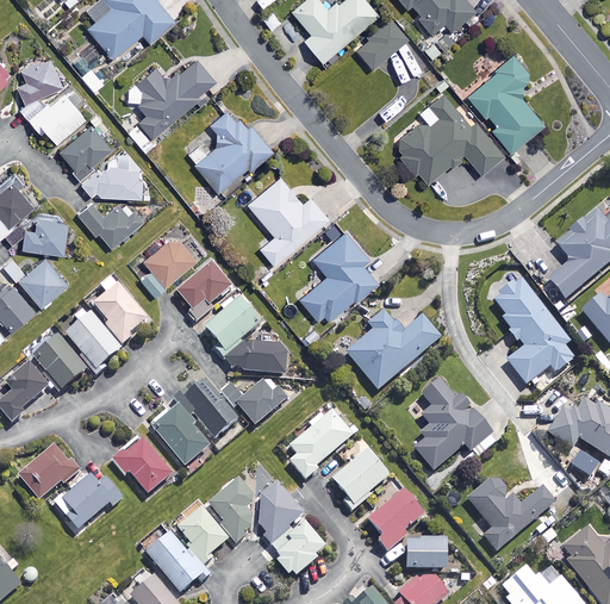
[(110,0),(113,4),(88,24),(113,54),(143,29),(150,38),(175,18),(160,0),(110,0)]
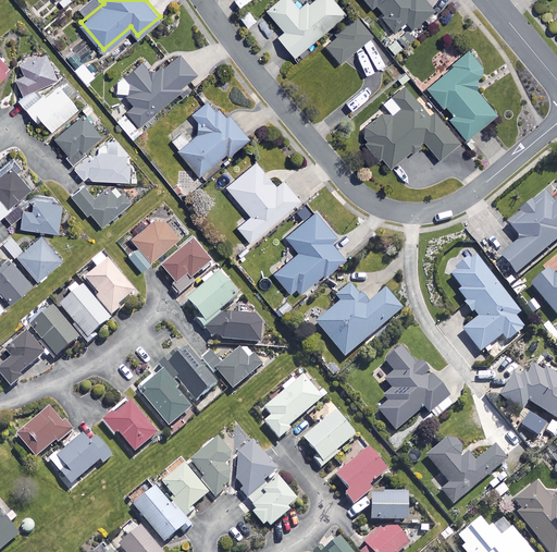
[(345,10),(336,0),(308,0),(300,7),(295,0),(273,0),(267,5),(285,27),(279,33),(295,52),(345,10)]
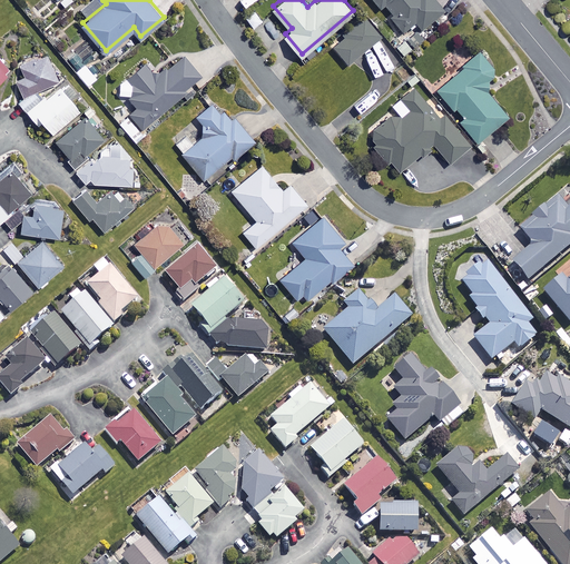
[(377,0),(381,3),(385,0),(394,9),(390,13),(403,28),(414,19),(422,27),(444,7),(439,0),(377,0)]
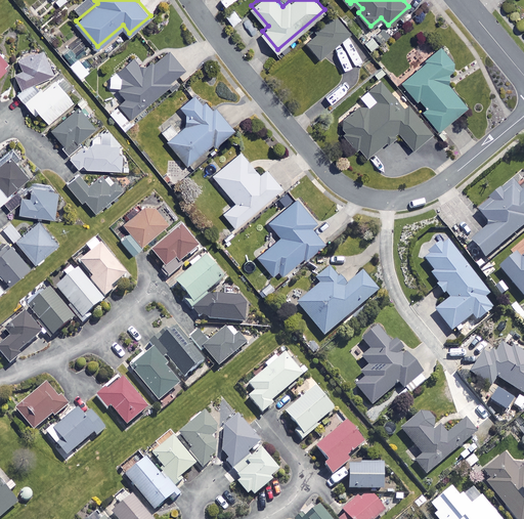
[(351,29),(337,11),(306,38),(320,55),(351,29)]
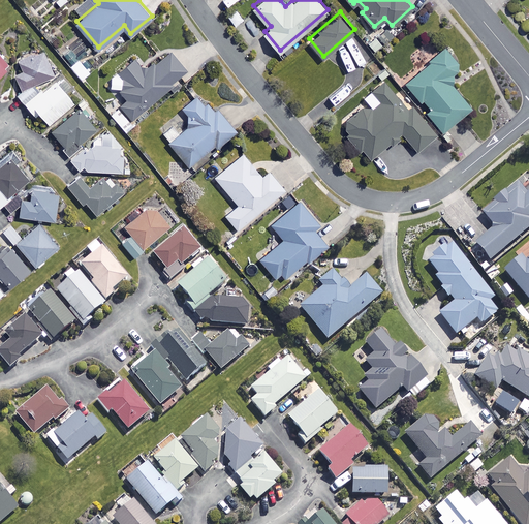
[(255,33),(243,18),(236,24),(248,38),(255,33)]
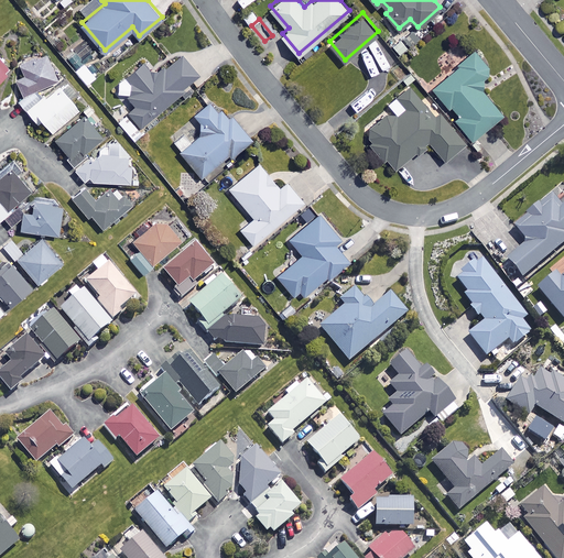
[(475,48),(446,72),(443,67),(429,79),(448,104),(451,101),(458,111),(455,115),(473,137),(502,111),(476,79),(491,67),(475,48)]
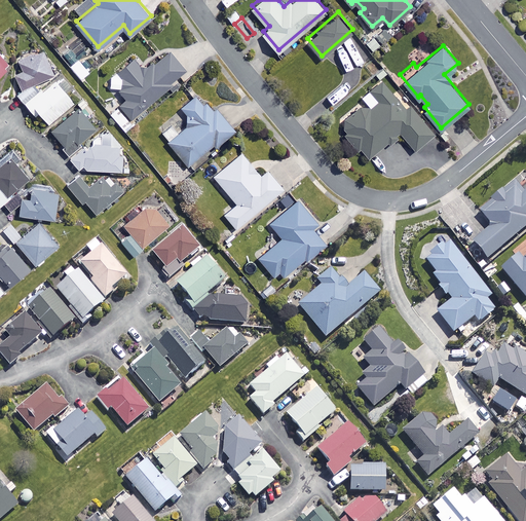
[(54,69),(41,48),(26,52),(17,58),(24,66),(11,74),(27,97),(39,88),(35,82),(54,69)]
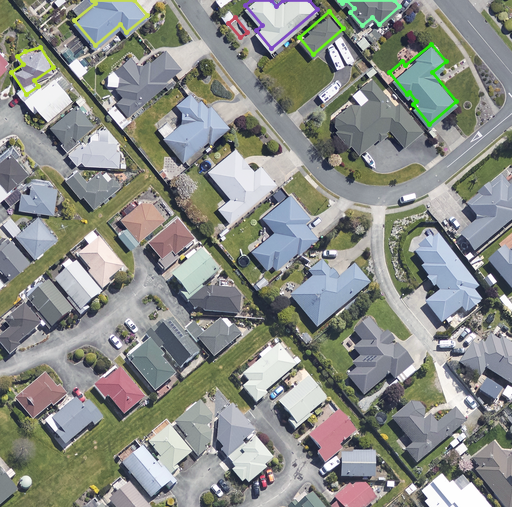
[(181,65),(166,48),(145,58),(139,64),(129,52),(114,65),(124,76),(116,84),(123,91),(115,98),(128,113),(181,65)]
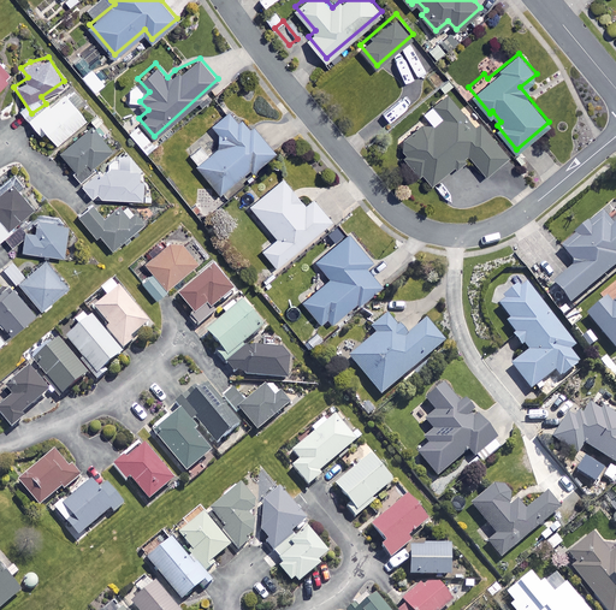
[(0,83),(12,73),(0,59),(0,83)]
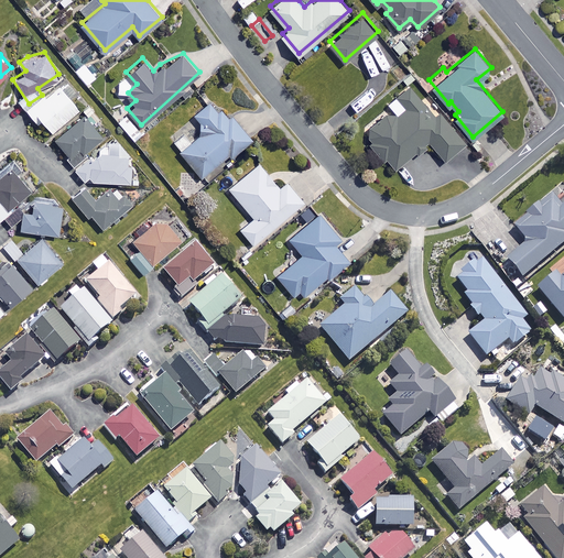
[(96,73),(85,59),(76,66),(87,80),(96,73)]
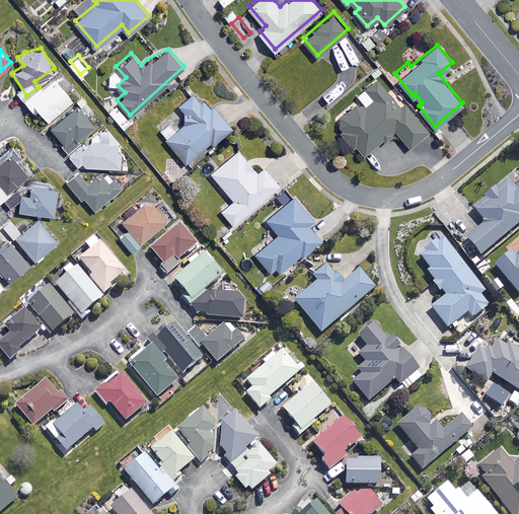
[(73,98),(56,75),(25,97),(35,109),(40,106),(48,118),(73,98)]
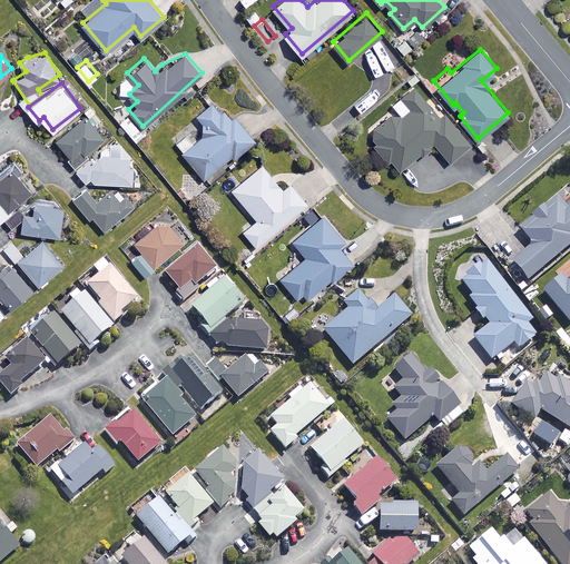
[(439,112),(414,83),(400,95),(410,107),(403,111),(390,112),(374,125),(374,141),(396,168),(421,149),(423,152),(435,141),(450,158),(470,142),(443,109),(439,112)]
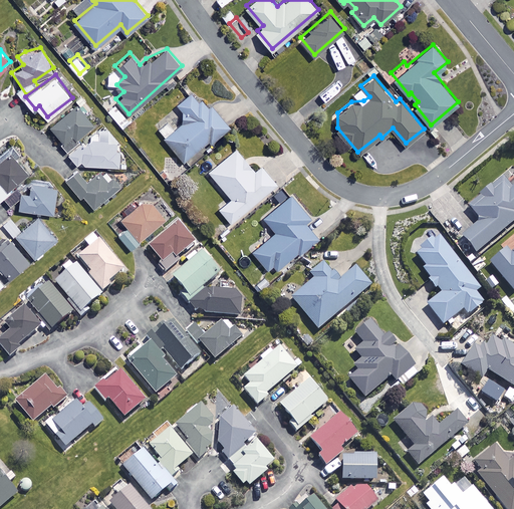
[(207,105),(193,88),(178,101),(183,108),(184,118),(165,135),(184,158),(209,137),(211,140),(230,123),(212,101),(207,105)]
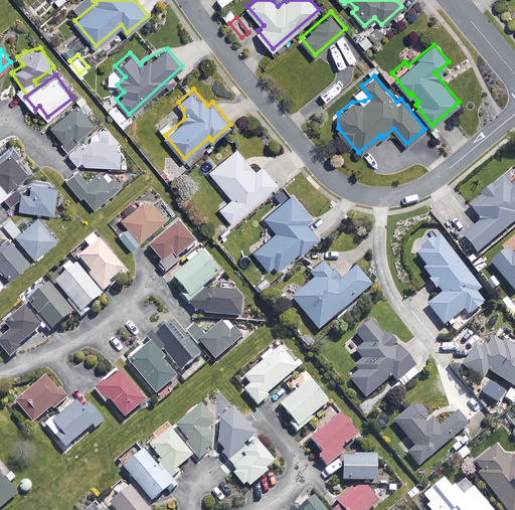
[(95,122),(76,102),(51,125),(68,144),(95,122)]
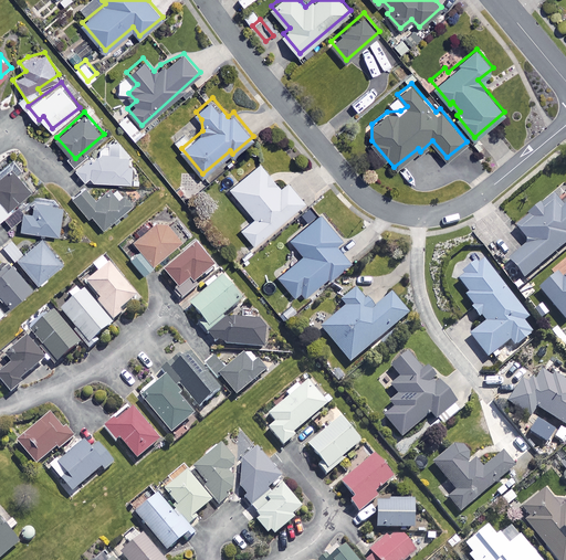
[(125,154),(125,145),(109,145),(94,157),(90,155),(76,165),(84,176),(93,178),(132,179),(133,165),(125,154)]
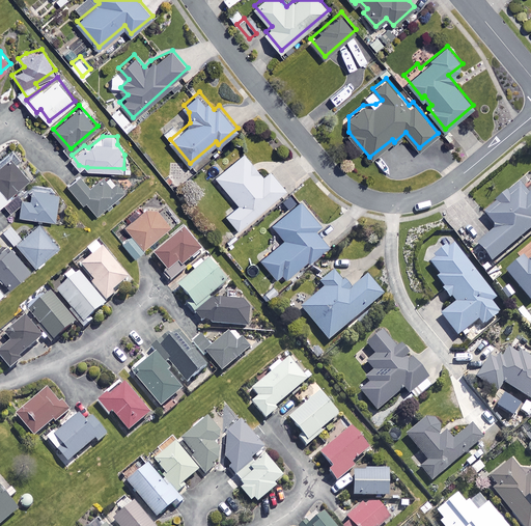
[(263,173),(244,149),(216,172),(238,198),(224,209),(239,226),(285,187),(270,168),(263,173)]
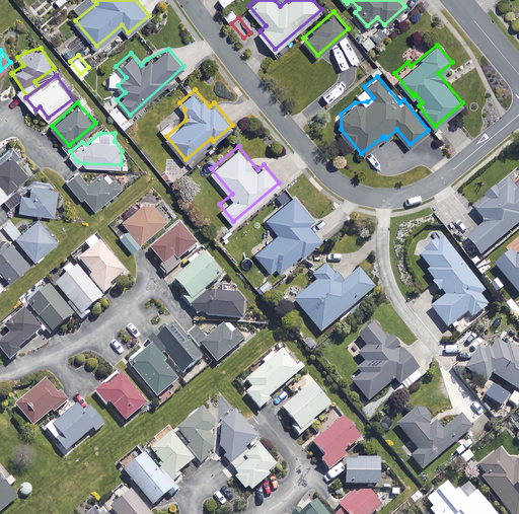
[(0,199),(29,172),(9,151),(0,159),(0,199)]
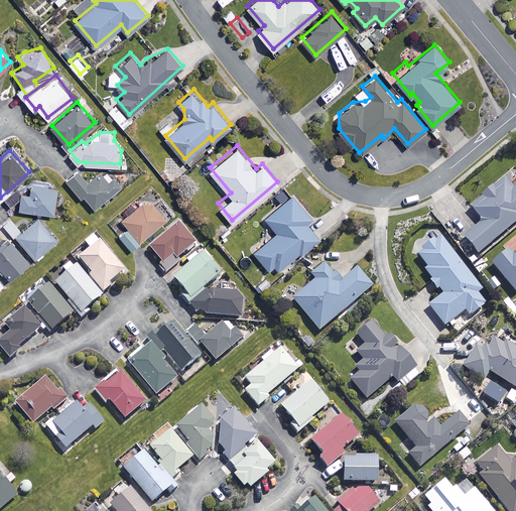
[(88,180),(79,169),(68,177),(81,195),(83,193),(94,206),(122,183),(114,174),(108,179),(101,170),(88,180)]
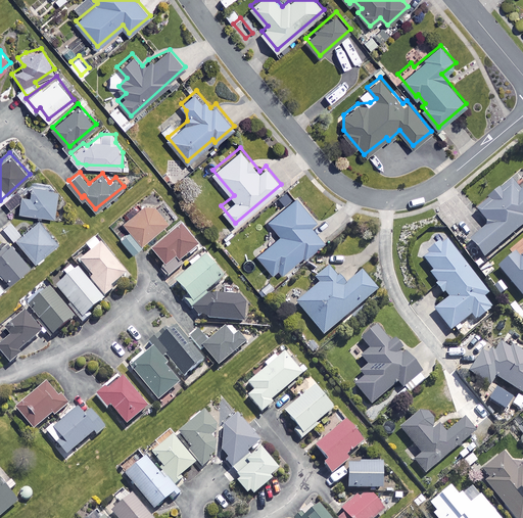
[(522,184),(519,188),(511,178),(476,206),(489,222),(471,238),(484,254),(522,222),(522,184)]
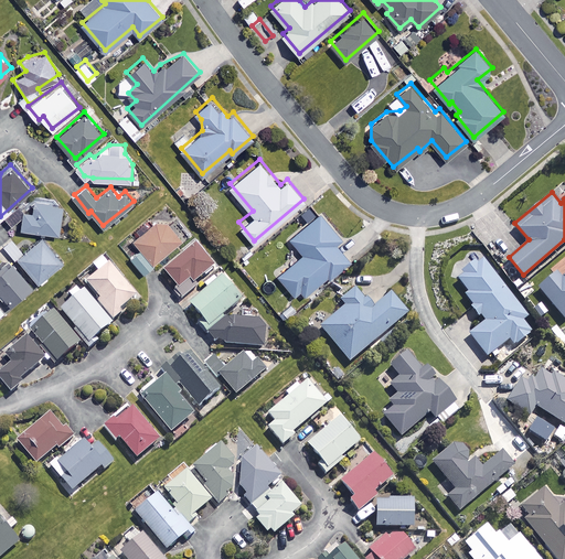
[(63,202),(34,197),(33,210),(23,207),(21,226),(59,230),(63,202)]
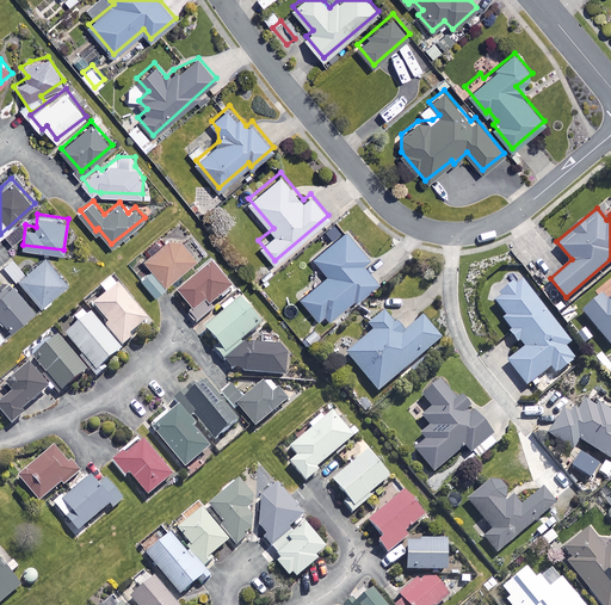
[(370,254),(346,226),(313,254),(328,272),(301,294),(323,321),(355,295),(357,296),(377,279),(363,261),(370,254)]
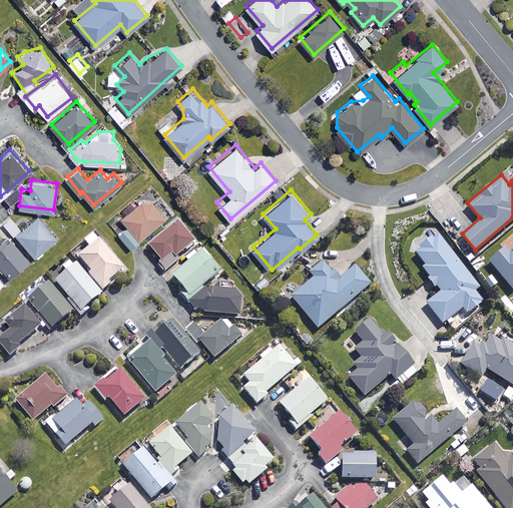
[(165,214),(147,193),(122,215),(128,222),(118,230),(130,244),(165,214)]
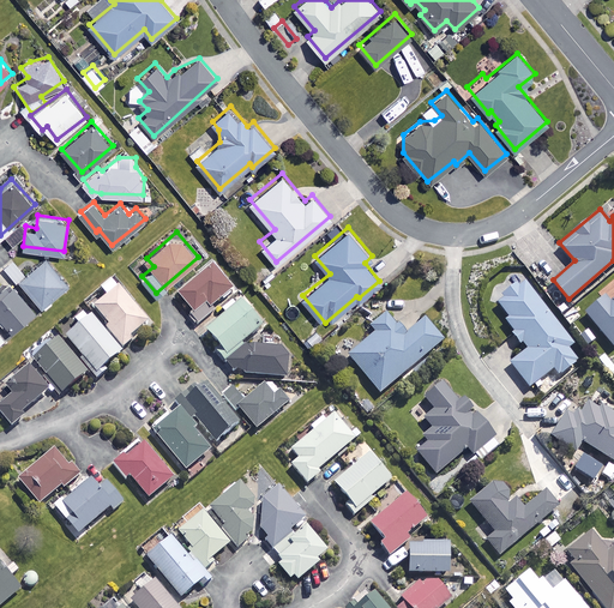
[(70,281),(47,254),(20,278),(43,305),(70,281)]
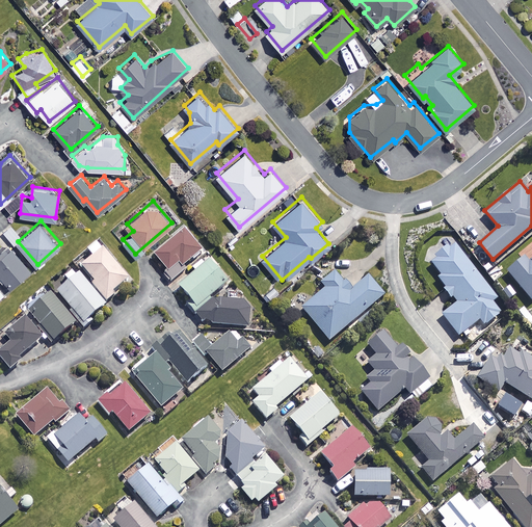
[(202,248),(184,228),(155,252),(167,267),(179,258),(184,263),(202,248)]
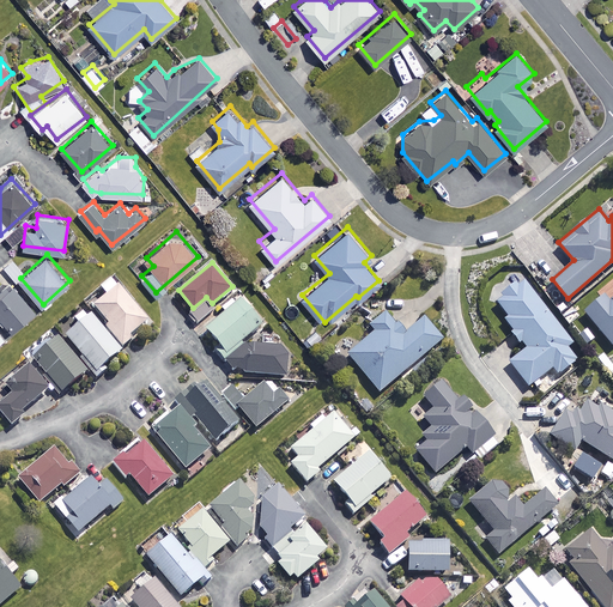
[(102,285),(107,292),(95,303),(109,321),(107,322),(122,340),(149,319),(113,275),(102,285)]
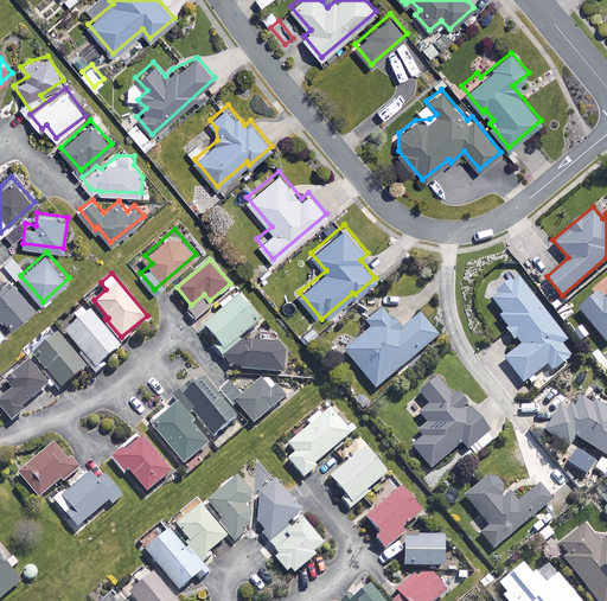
[(566,338),(518,274),(491,294),(503,311),(499,314),(521,343),(504,355),(523,379),(548,362),(553,369),(570,355),(561,341),(566,338)]
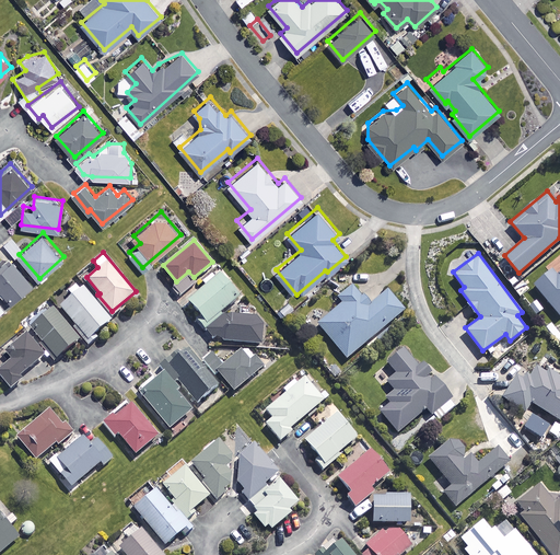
[(32,282),(9,254),(0,261),(0,286),(11,300),(32,282)]
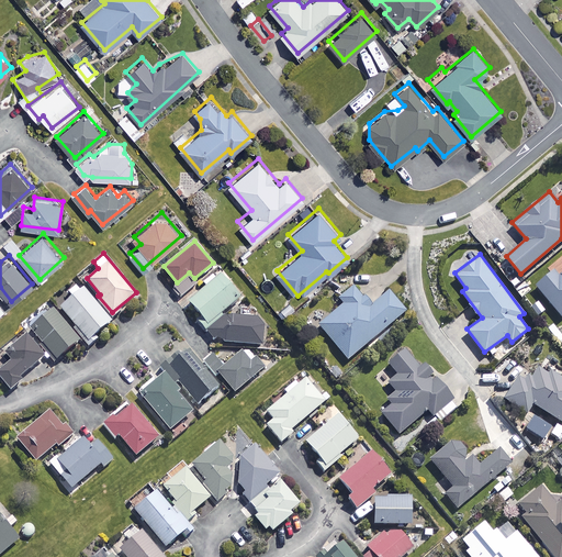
[(561,270),(558,275),(553,269),(536,285),(561,315),(561,314),(561,270)]
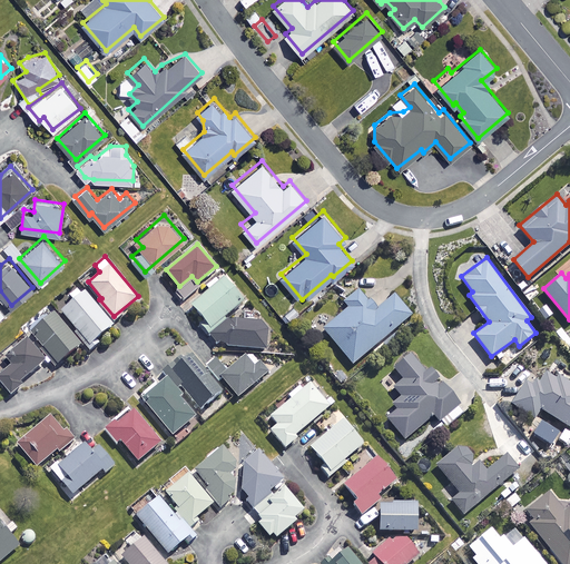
[(244,297),(223,275),(192,305),(207,320),(204,325),(209,330),(244,297)]
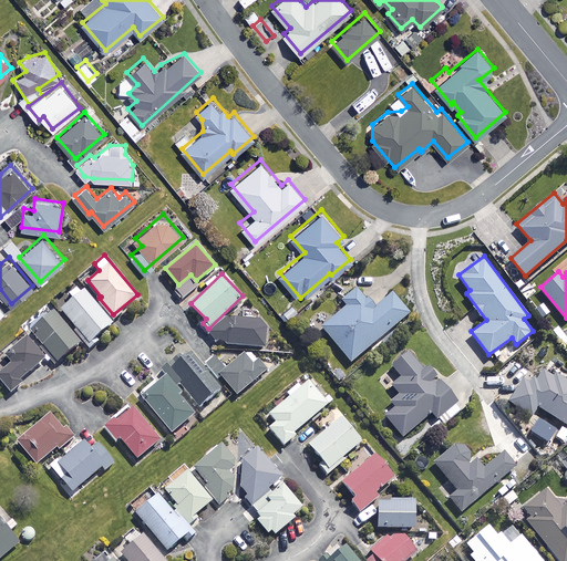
[(113,323),(82,282),(70,291),(74,298),(62,308),(89,342),(113,323)]
